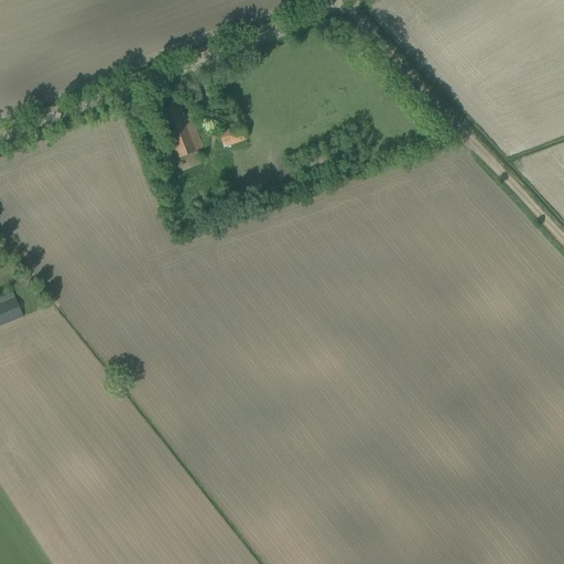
[(177,159),(182,172),(201,164),(195,152),(203,149),(190,115),(182,117),(176,101),(159,109),(177,159)]
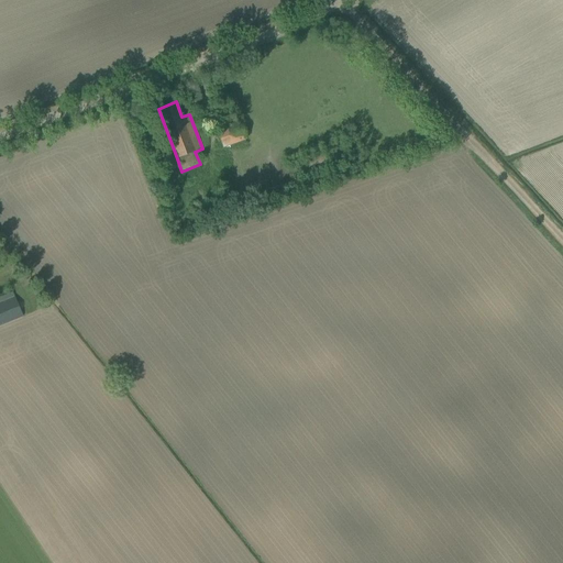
[(240,121),(217,130),(223,147),(246,140),(240,121)]
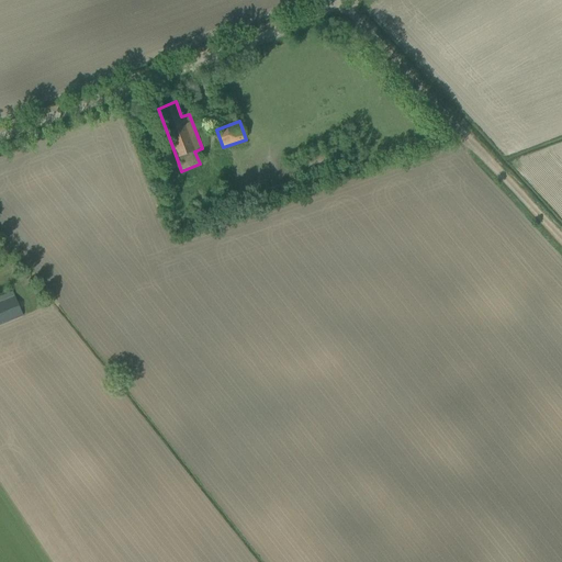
[(228,186),(213,191),(217,203),(233,198),(228,186)]
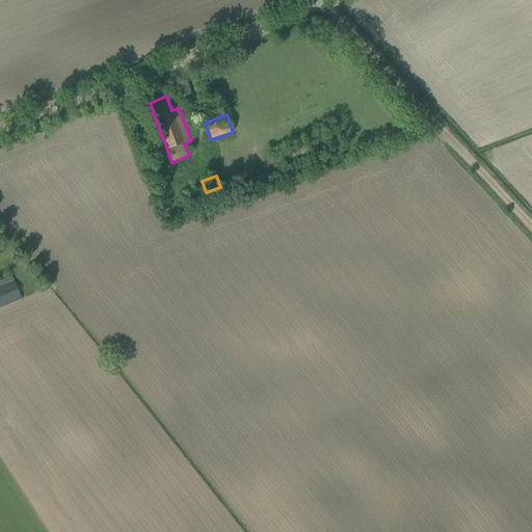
[(0,285),(0,308),(22,299),(14,281),(0,285)]
